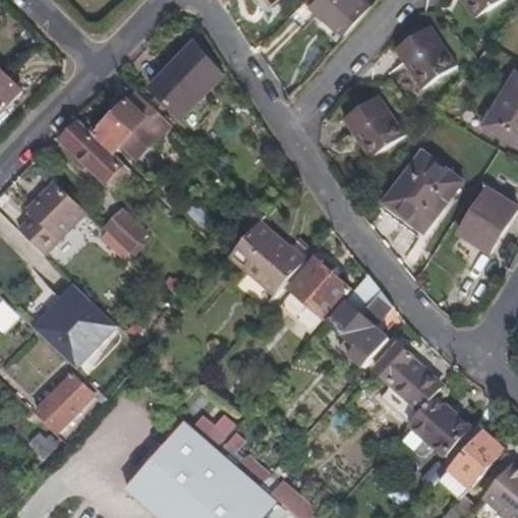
[(344,31),(370,1),(369,0),(306,0),(344,31)]
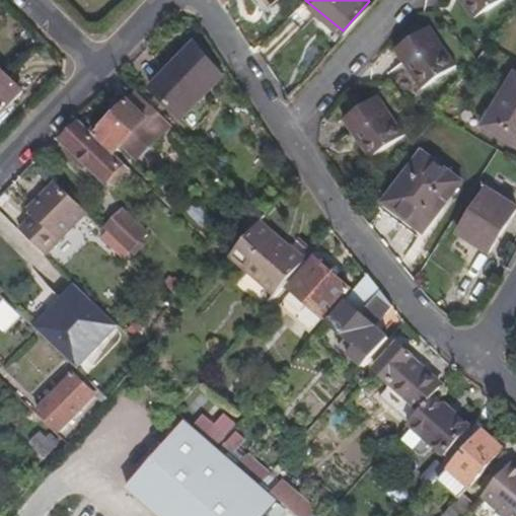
[(454,0),(468,20),(499,0),(454,0)]
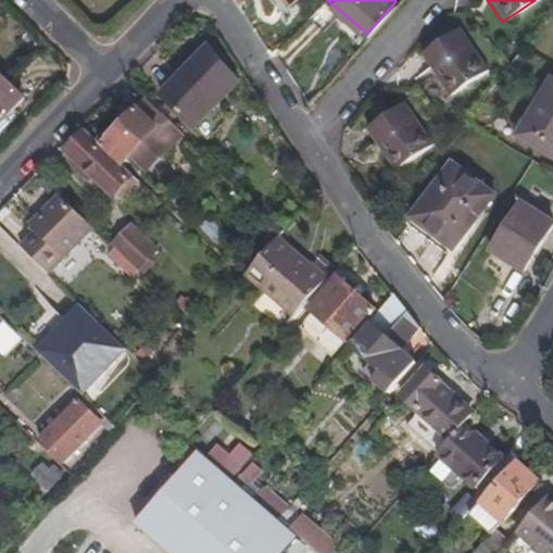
[(484,73),(456,32),(418,57),(445,98),(484,73)]
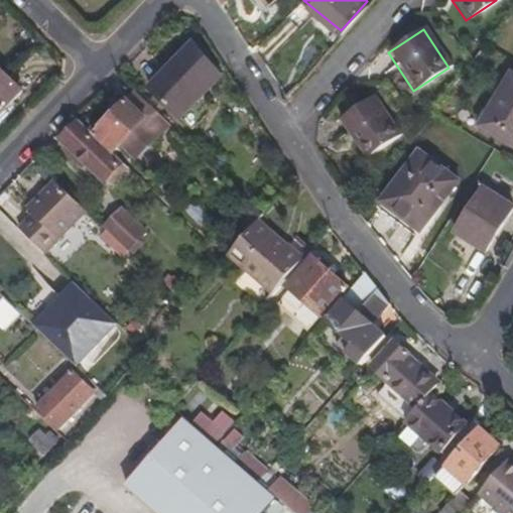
[(197,99),(222,73),(191,43),(149,88),(193,130),(202,120),(197,115),(205,107),(197,99)]
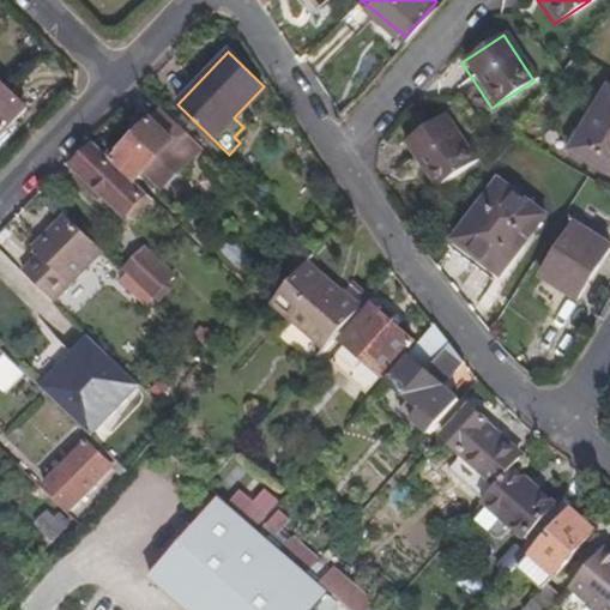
[(0,133),(26,107),(0,82),(0,133)]
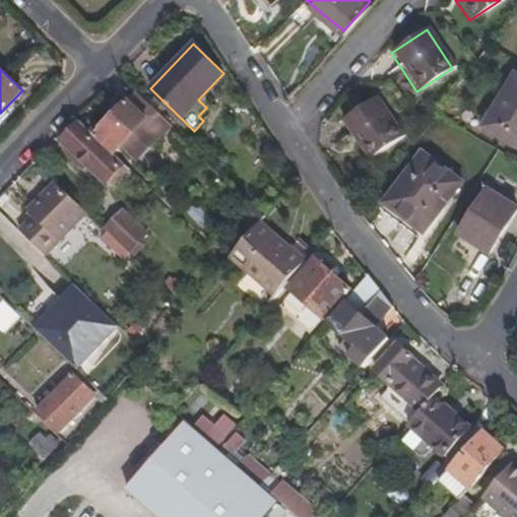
[(516,151),(516,77),(514,75),(481,130),(516,151)]
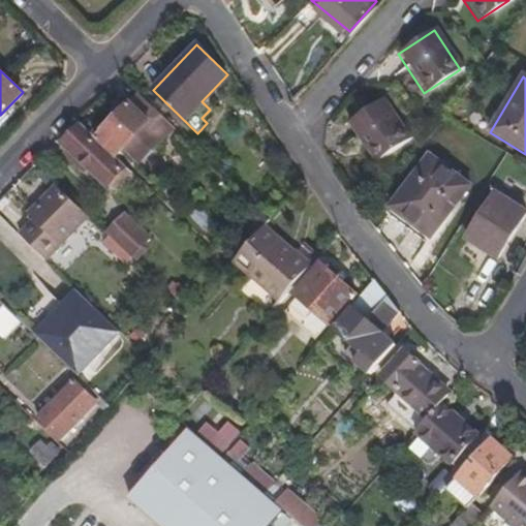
[(173,127),(136,93),(104,128),(98,123),(89,132),(115,157),(123,148),(138,161),(173,127)]
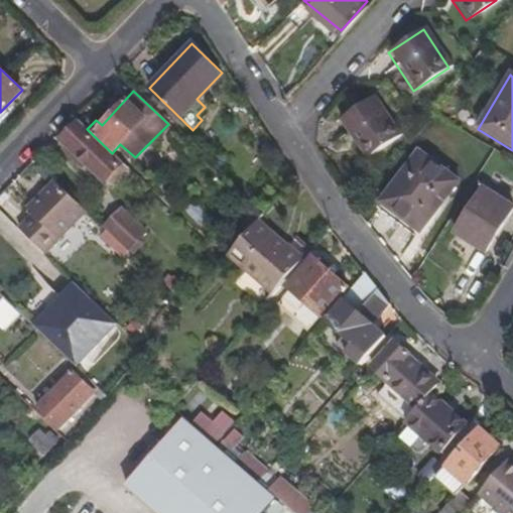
[(400,136),(374,97),(338,120),(365,159),(400,136)]
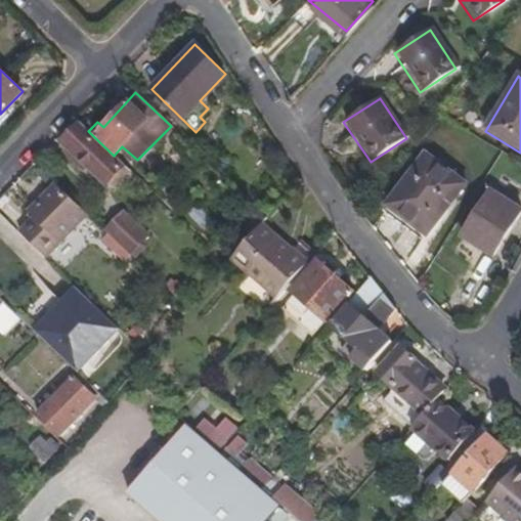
[(106,182),(123,165),(114,156),(88,131),(80,123),(61,141),(66,146),(84,163),(105,184),(106,182)]
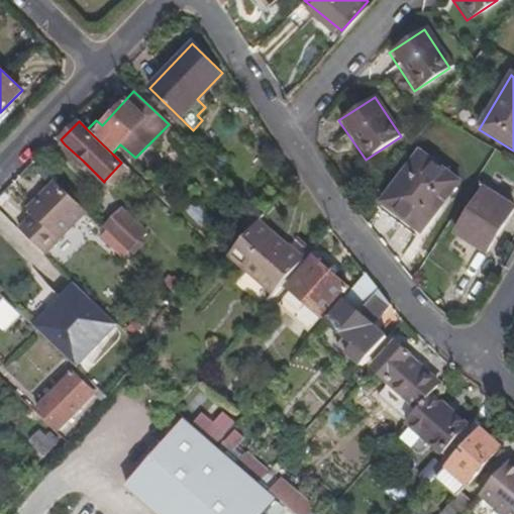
[(65,144),(62,147),(79,165),(83,161),(65,144)]
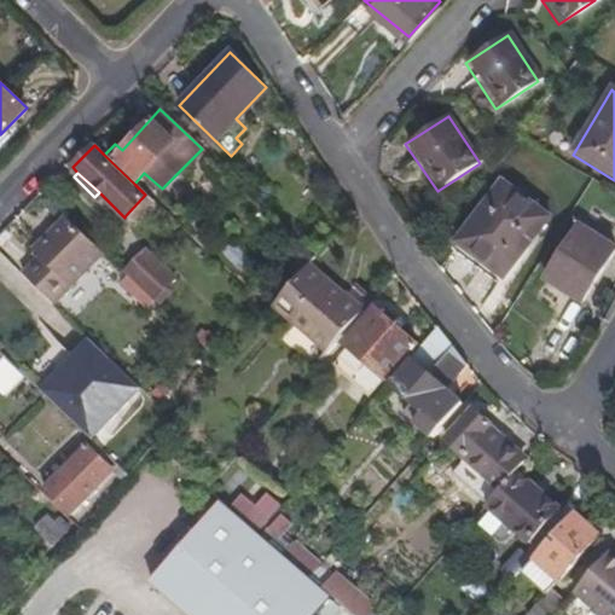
[(508,283),(551,212),(503,181),(458,253),(508,283)]
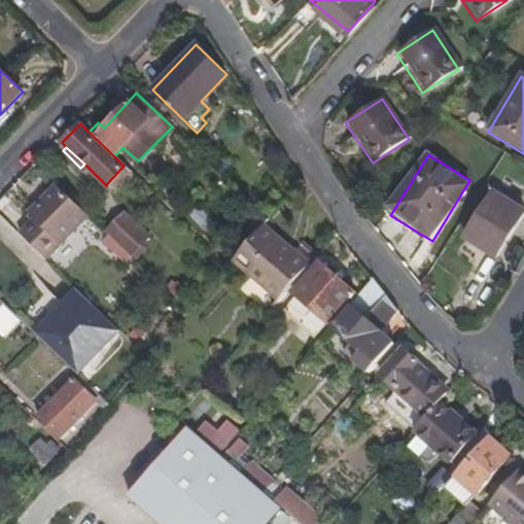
[(124,166),(107,183),(112,188),(130,171),(124,166)]
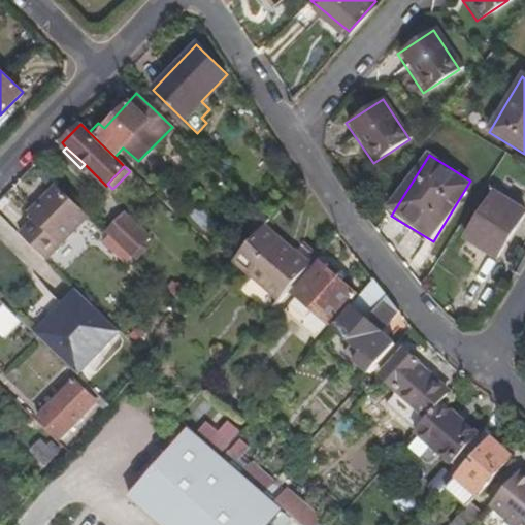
[(32,217),(18,231),(45,258),(87,215),(54,184),(27,210),(32,217)]
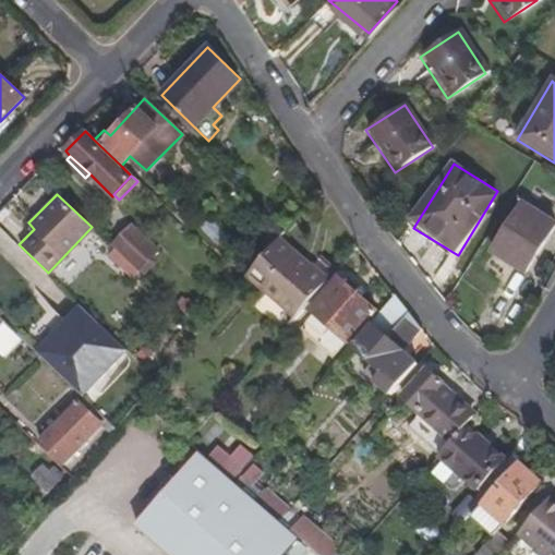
[(530,267),(554,226),(554,210),(528,194),(495,245),(530,267)]
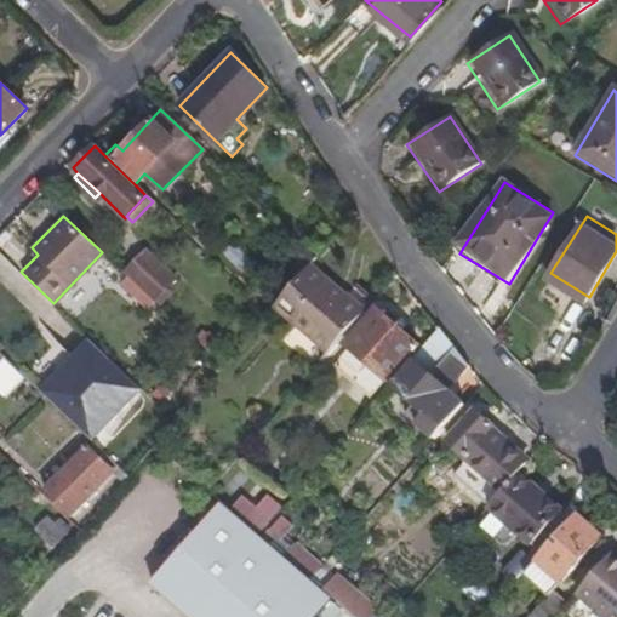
[(276,302),(313,261),(316,257),(302,244),(274,275),(281,281),(262,306),(268,312),(276,302)]
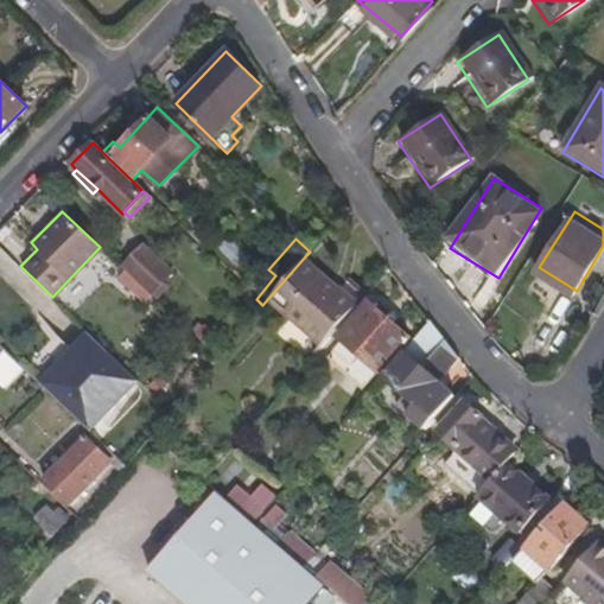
[(171,269),(144,243),(124,265),(151,291),(159,283),(171,269)]
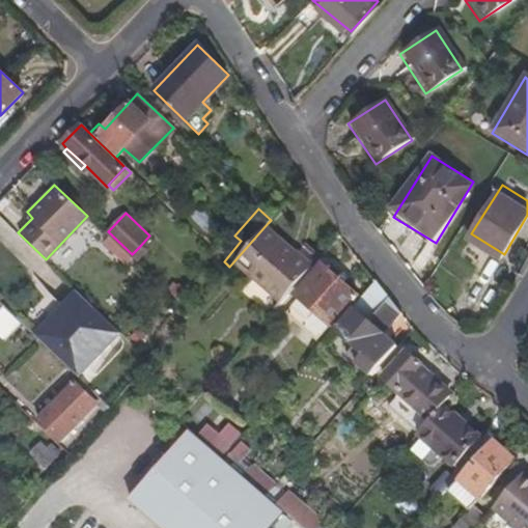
[(46,259),(18,232),(0,216),(0,237),(5,242),(0,247),(0,302),(4,306),(7,309),(16,301),(26,309),(47,287),(32,273),(39,266),(46,259)]
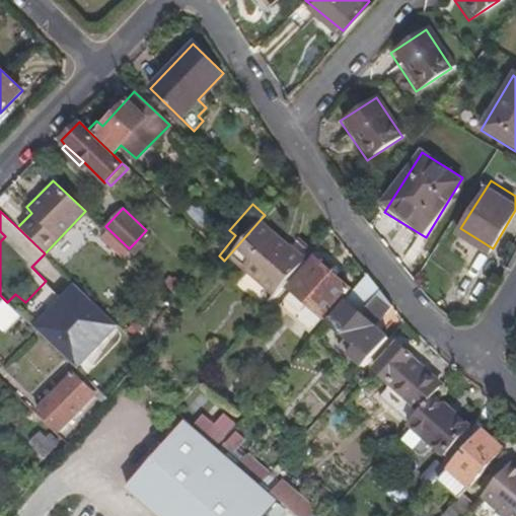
[(275,292),(314,247),(298,233),(290,243),(262,218),(231,252),(245,266),(229,285),(259,310),(275,292)]
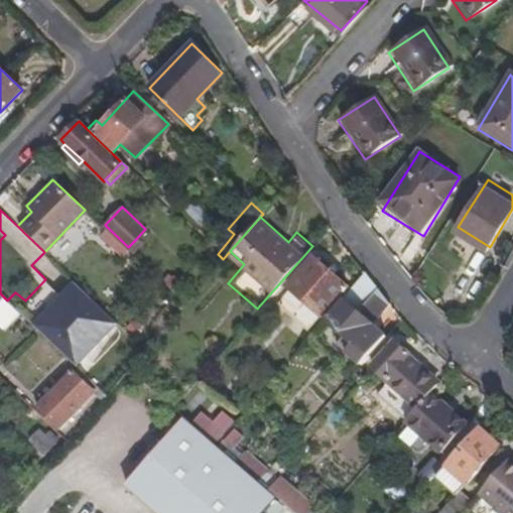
[(126,249),(105,229),(98,237),(119,257),(126,249)]
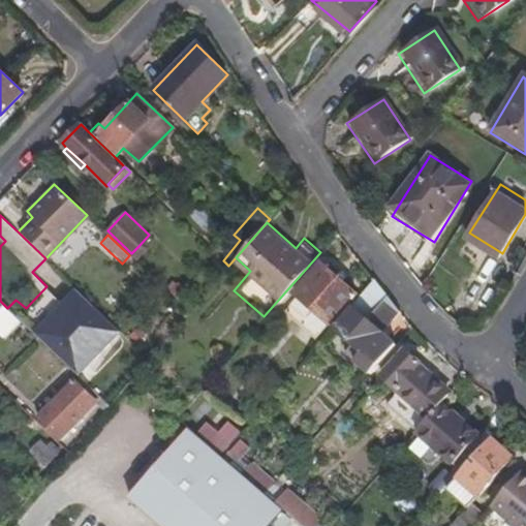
[(138,246),(131,253),(129,255),(134,260),(144,250),(138,246)]
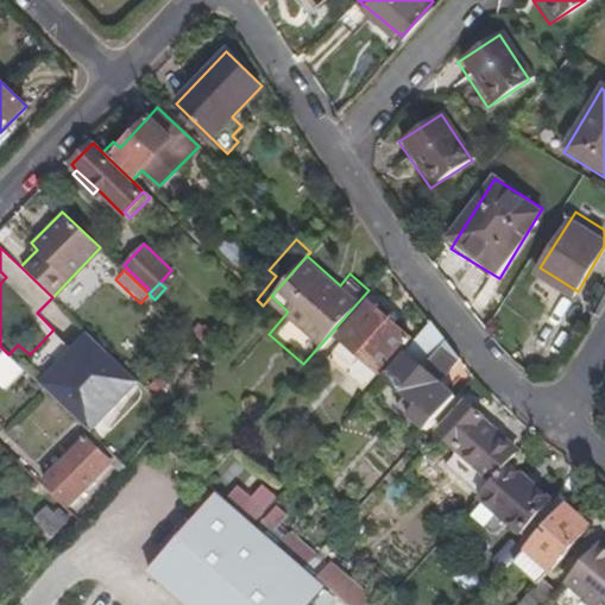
[(61,306),(52,297),(45,304),(54,313),(61,306)]
